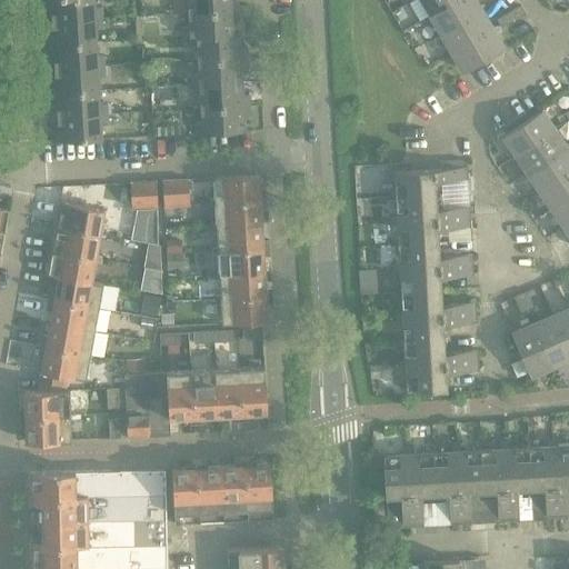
[(45,0),(46,9),(52,8),(52,21),(101,18),(101,8),(95,8),(93,0),(45,0)]
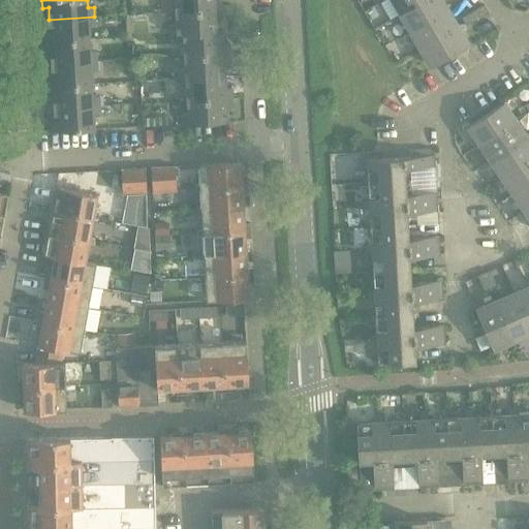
[(173,0),(175,0),(176,12),(221,9),(220,0),(168,0),(173,0)]
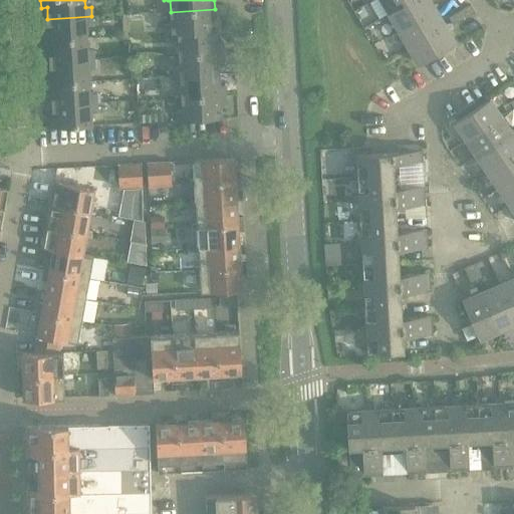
[(380,0),(390,13),(412,0),(380,0)]
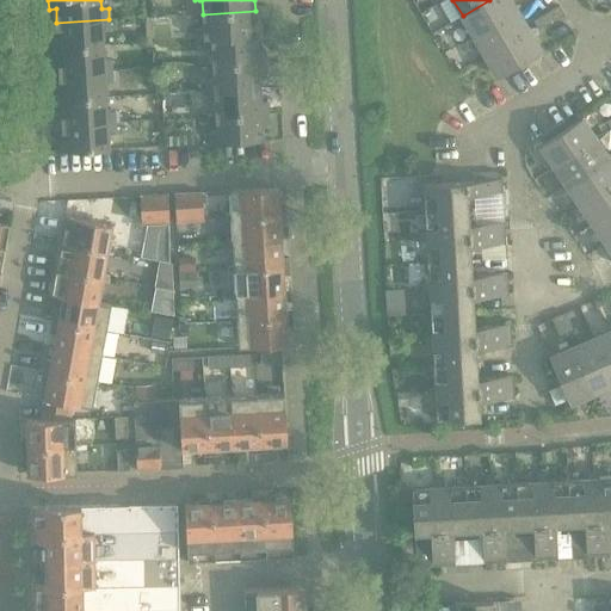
[(510,0),(489,0),(463,16),(474,36),(517,11),(510,0)]
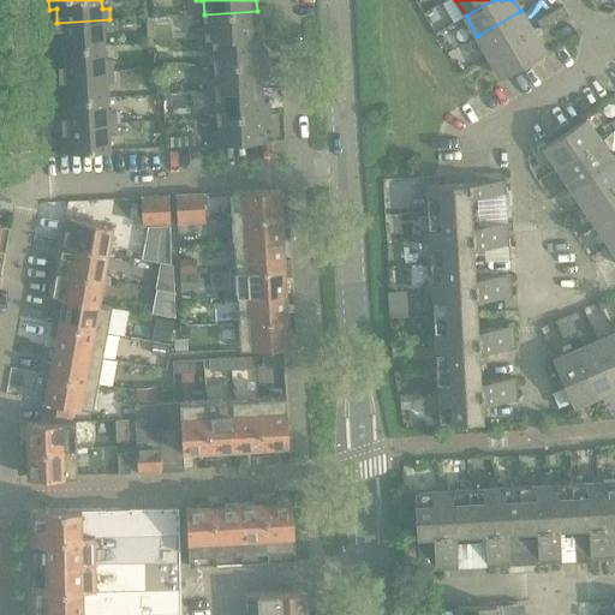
[(563,6),(550,15),(555,23),(568,16),(563,6)]
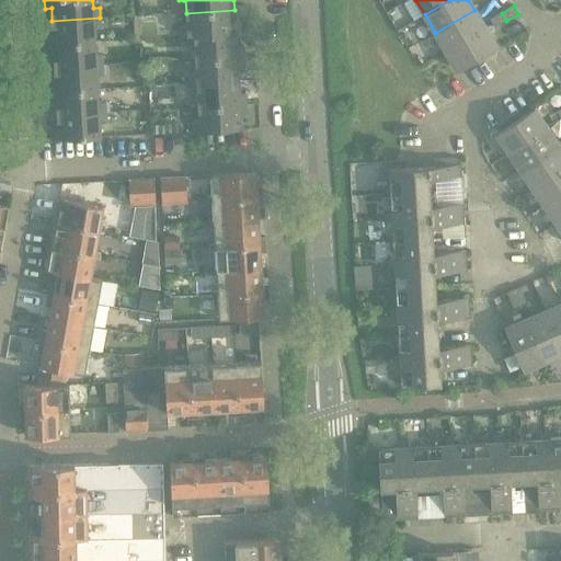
[(235,10),(186,13),(187,26),(181,26),(181,38),(187,38),(187,37),(229,35),(229,33),(229,22),(236,22),(235,10)]
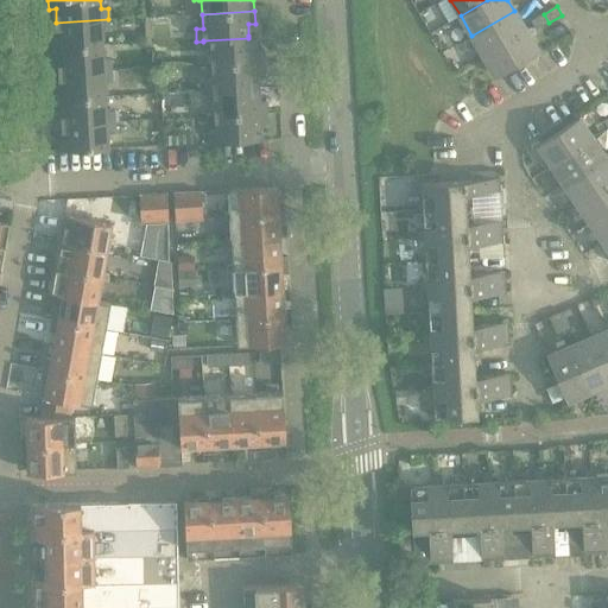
[(514,11),(472,36),(483,55),(526,30),(514,11)]
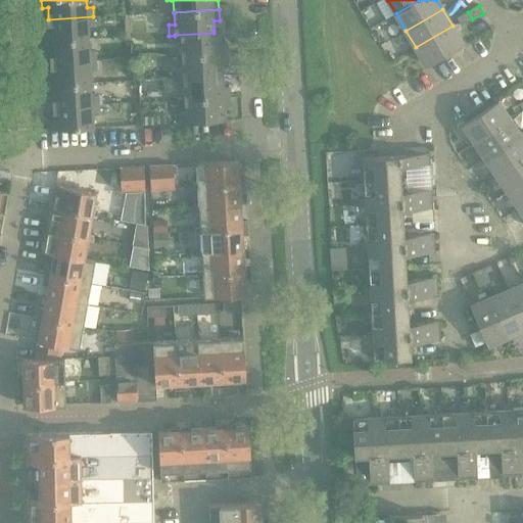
[(472,19),(468,12),(457,18),(462,26),(472,19)]
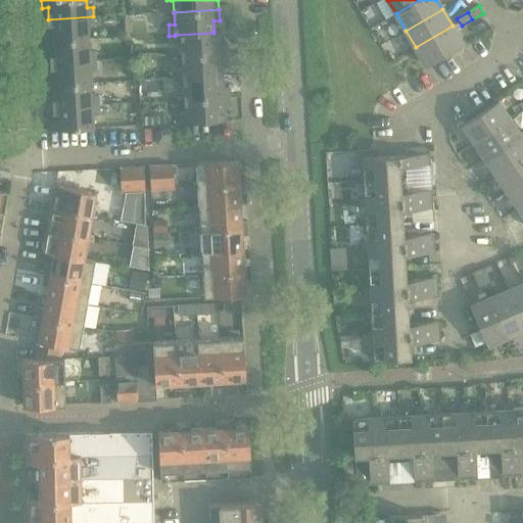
[(43,32),(44,42),(89,39),(88,27),(94,27),(93,16),(48,19),(49,31),(43,32)]
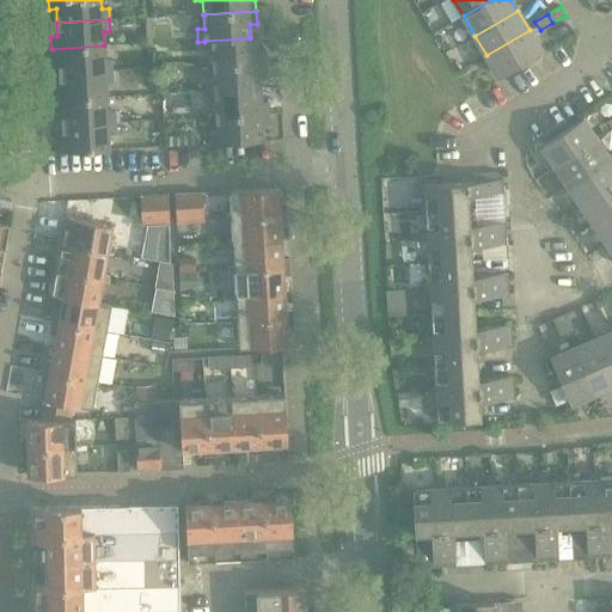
[(530,30),(487,55),(499,77),(542,51),(530,30)]
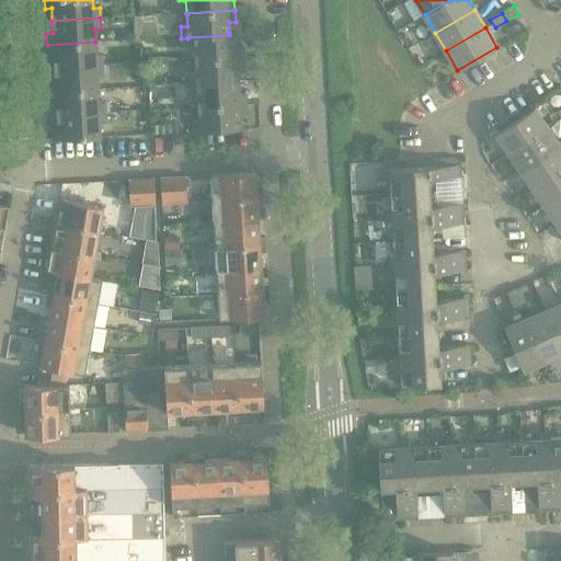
[(187,37),(187,38),(189,47),(195,47),(195,60),(244,57),(243,46),(237,47),(236,33),(229,33),(229,35),(187,37)]
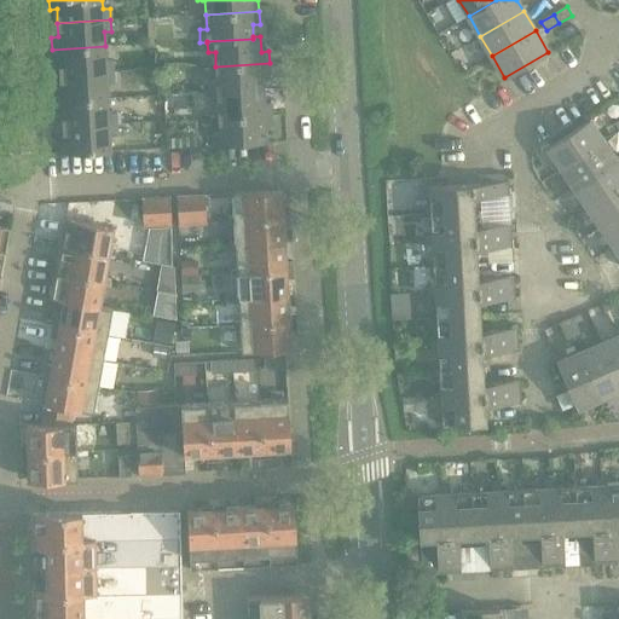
[(105,46),(52,50),(52,62),(59,62),(61,75),(114,73),(113,61),(105,62),(105,46)]
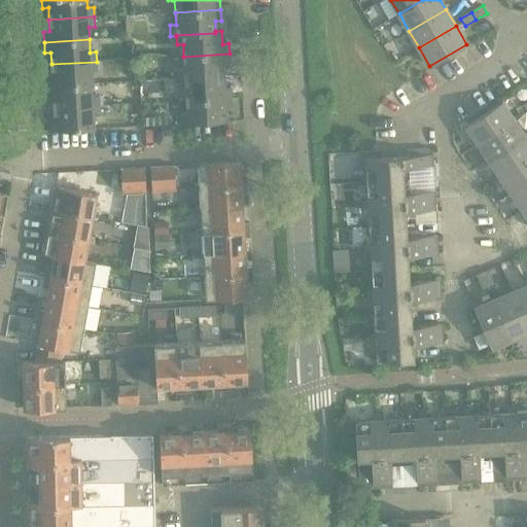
[(178,69),(179,79),(224,76),(223,65),(230,64),(230,54),(183,57),(184,69),(178,69)]
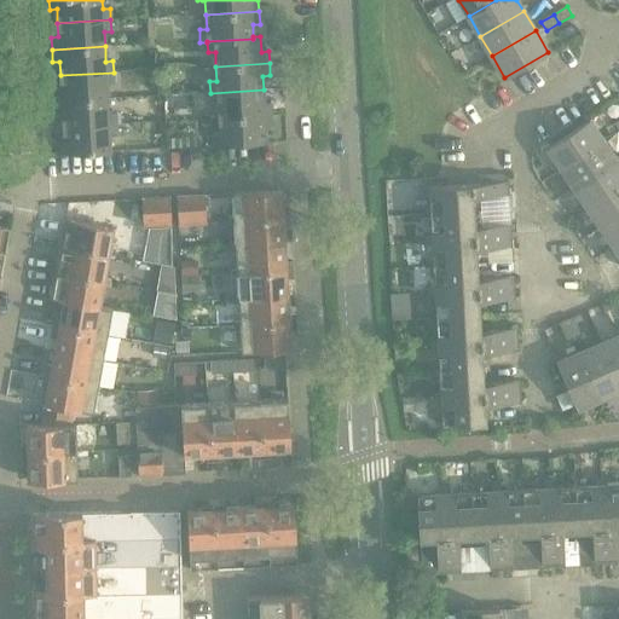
[(53,90),(55,102),(108,98),(106,84),(114,84),(114,73),(61,75),(61,90),(53,90)]
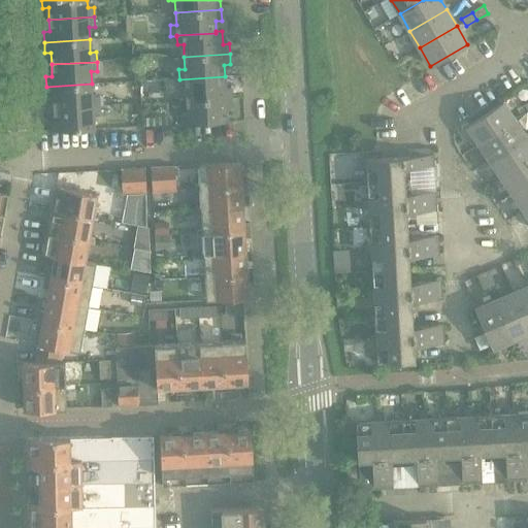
[(225,76),(179,79),(179,89),(186,89),(187,101),(232,98),(231,88),(225,89),(225,76)]
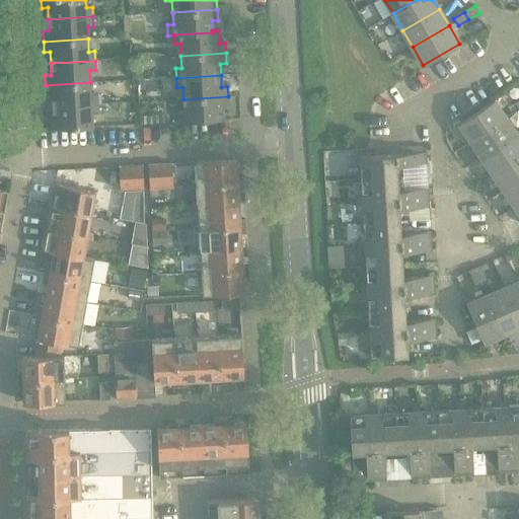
[(90,82),(46,85),(47,95),(53,95),(53,106),(97,104),(97,94),(91,95),(90,82)]
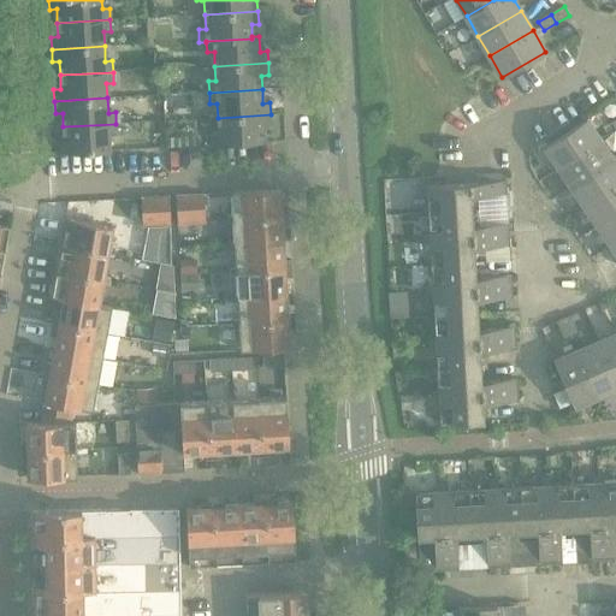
[(271,114),(218,118),(219,132),(212,132),(212,146),(265,142),(265,128),(272,128),(271,114)]
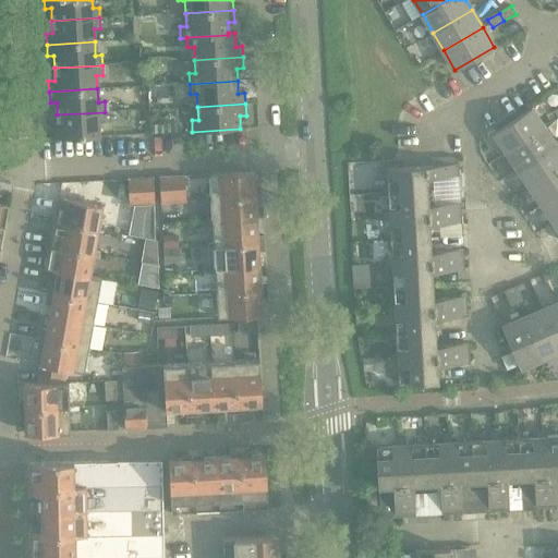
[(495,134),(507,153),(544,126),(532,109),(495,134)]
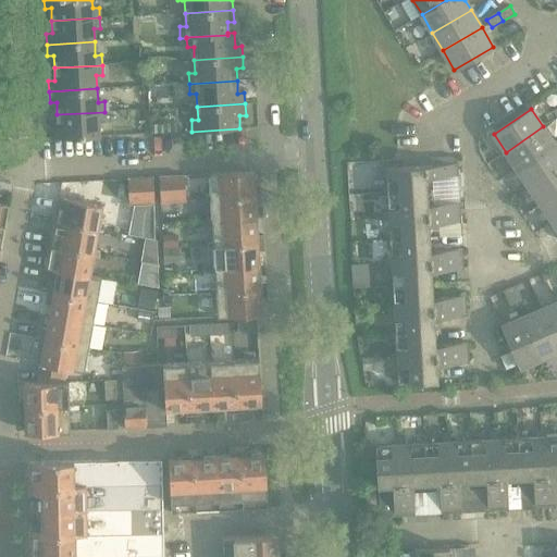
[(104,112),(57,114),(58,127),(51,127),(52,139),(99,137),(99,122),(106,122),(104,112)]
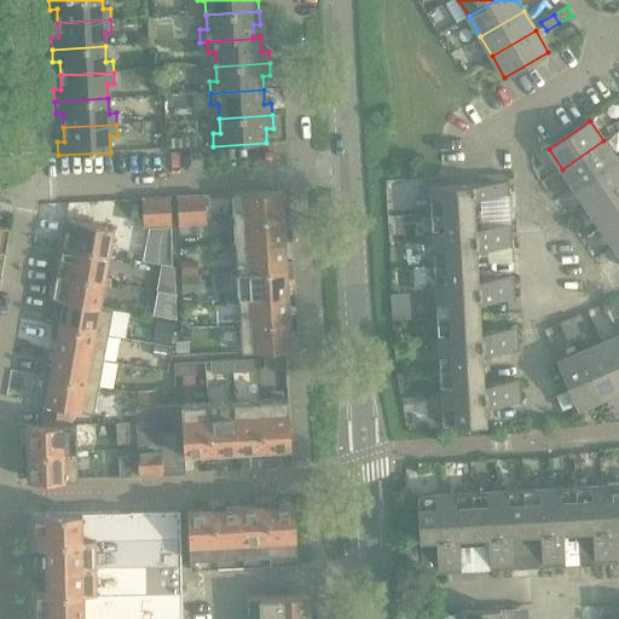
[(603,140),(562,169),(576,189),(617,160),(603,140)]
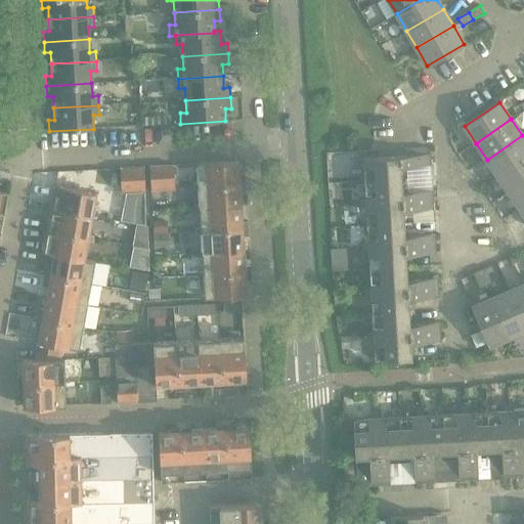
[(523,138),(522,135),(487,160),(497,176),(523,158),(523,138)]
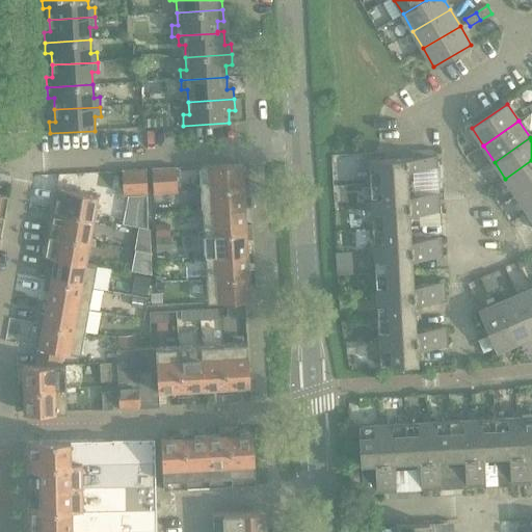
[(370,165),(371,184),(407,182),(407,169),(439,167),(437,157),(363,161),(363,166),(370,165)]
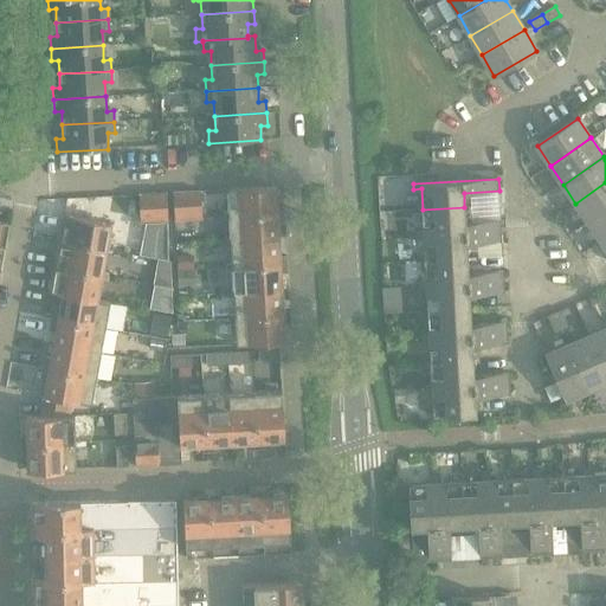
[(605,182),(575,204),(588,221),(605,210),(605,182)]
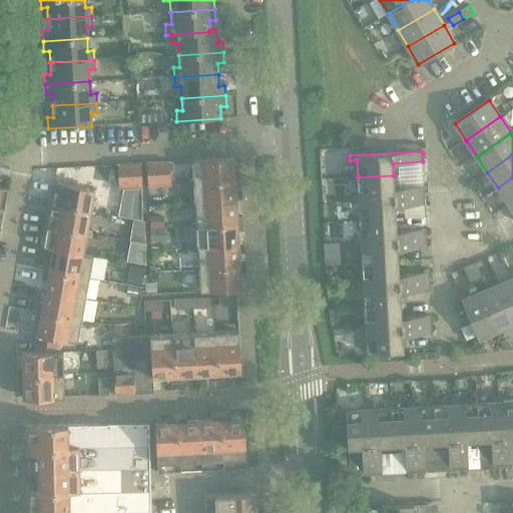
[(189,180),(189,183),(240,180),(240,173),(234,173),(233,158),(192,160),(194,180),(189,180)]
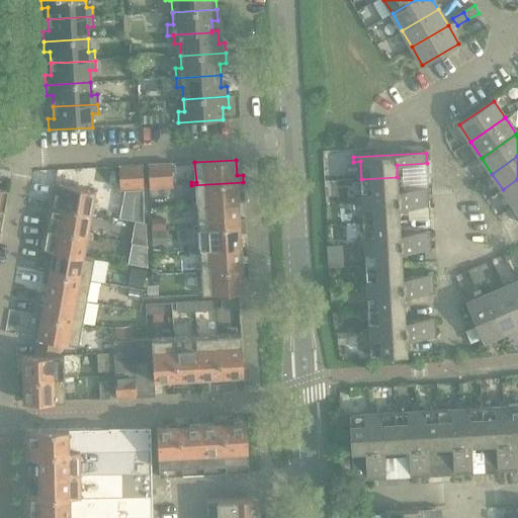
[(171,163),(160,164),(161,188),(173,187),(171,163)]
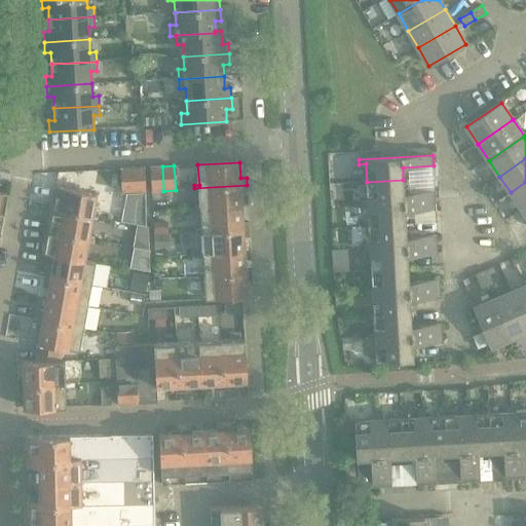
[(163,191),(162,166),(151,166),(152,191),(163,191)]
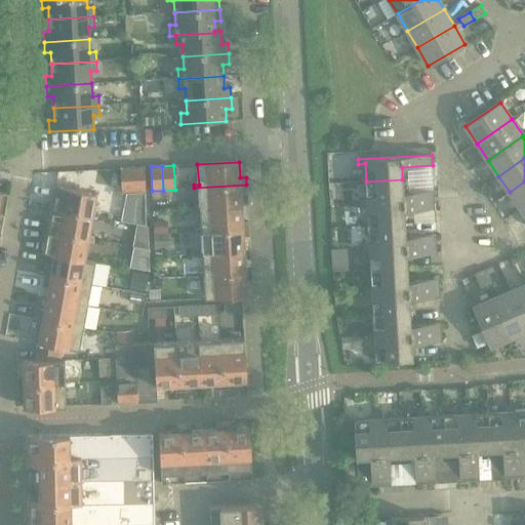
[(133,192),(132,167),(121,168),(122,193),(133,192)]
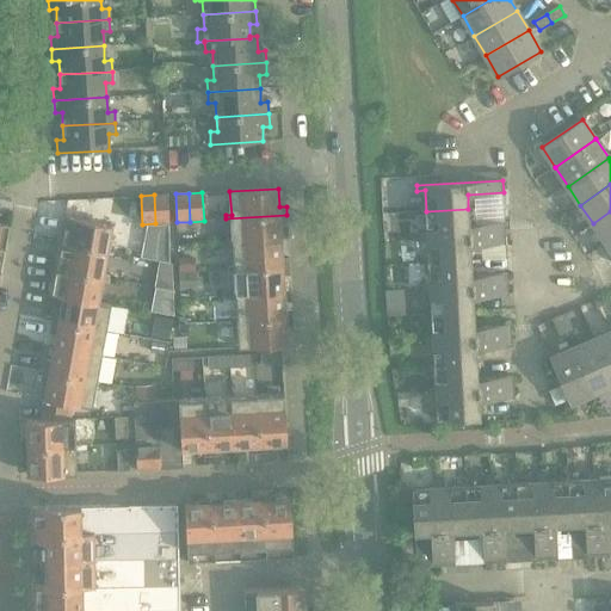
[(168,195),(154,195),(155,223),(170,223),(168,195)]
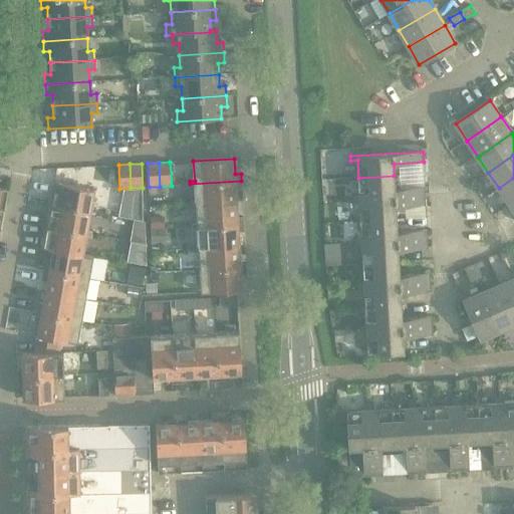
[(352,196),(352,200),(426,196),(425,187),(395,188),(394,176),(358,178),(359,196),(352,196)]
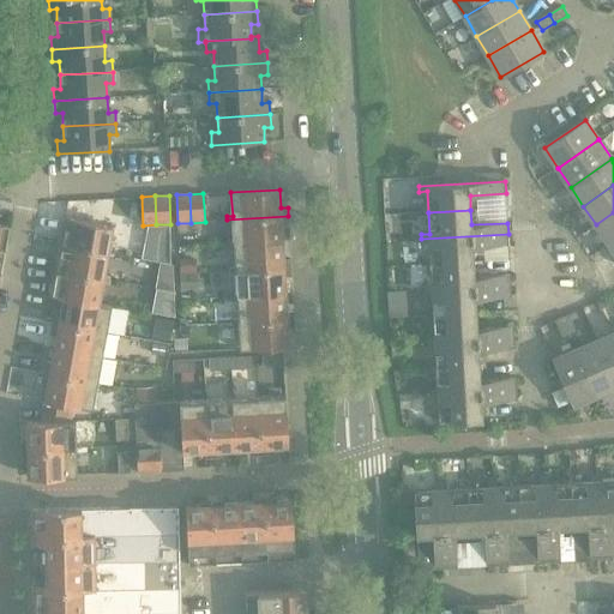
[(613,212),(596,224),(609,244),(613,240),(613,212)]
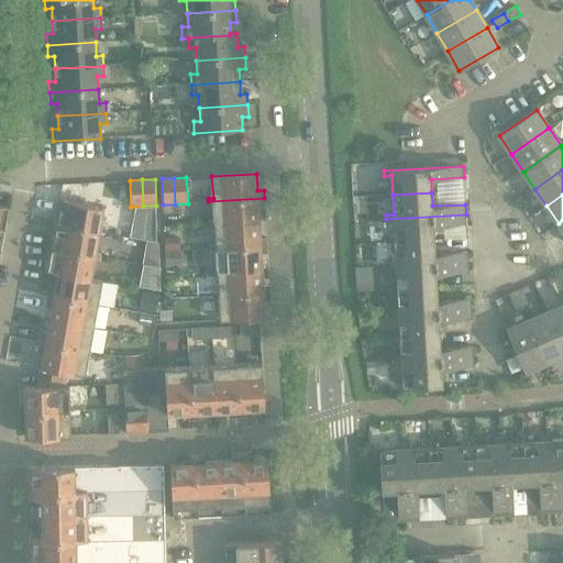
[(103,208),(59,200),(55,224),(99,232),(101,223),(114,225),(119,199),(106,197),(103,208)]
